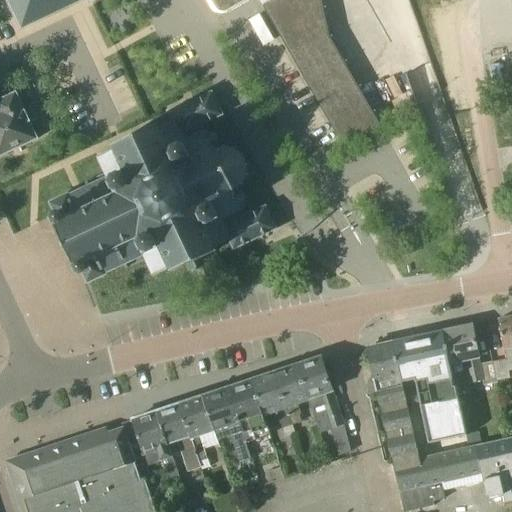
[(9,0),(23,28),(81,0),(91,0),(92,0),(9,0)]
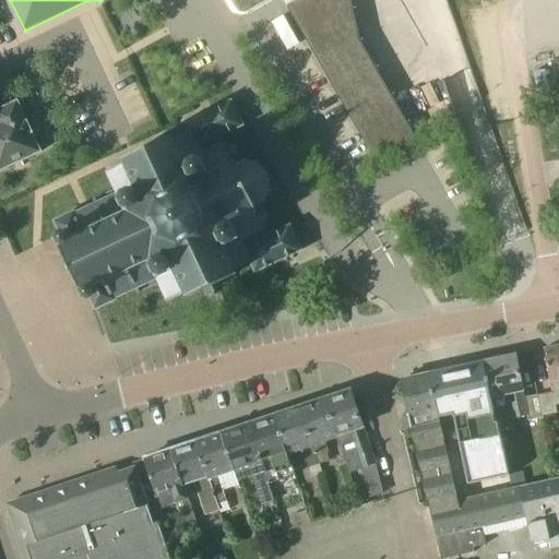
[(227,0),(233,9),(237,13),(239,14),(242,15),(244,15),(247,15),(248,14),(251,13),(274,0),(227,0)]
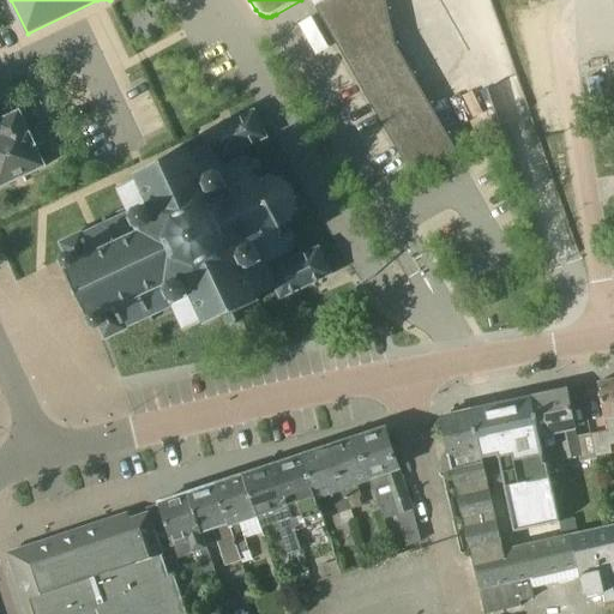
[(411,175),(457,150),(397,44),(386,0),(324,0),(314,6),(411,175)]
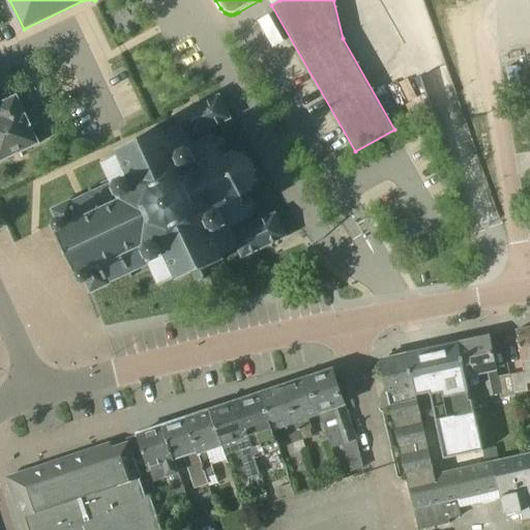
[(37,123),(31,109),(41,104),(34,89),(0,105),(0,115),(0,117),(0,116),(0,162),(39,144),(31,126),(37,123)]
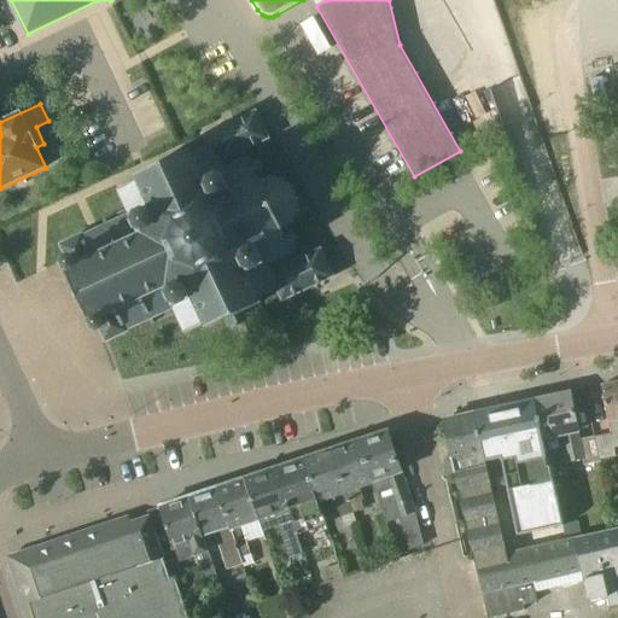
[(231,330),(234,327),(249,321),(244,312),(262,303),(260,298),(278,290),(283,301),(334,278),(321,250),(296,262),(292,254),(292,252),(291,250),(296,245),(297,240),(293,234),(289,232),(285,232),(284,229),(292,223),(295,225),(296,222),(295,221),(298,213),(301,213),(301,210),(299,210),(299,200),(302,200),(301,198),(298,198),(295,190),(296,188),(295,186),(293,187),(286,181),(286,179),(284,178),(284,180),(274,178),(274,176),(272,176),(272,178),(261,181),(260,178),(262,175),(263,169),(261,164),(256,161),(250,162),(249,159),(248,159),(244,151),(269,139),(257,112),(229,124),(205,135),(210,146),(192,155),(191,151),(136,175),(139,180),(118,190),(128,209),(104,221),(106,226),(95,231),(83,237),(83,235),(62,245),(68,258),(66,258),(65,261),(65,262),(65,264),(66,267),(68,268),(66,269),(77,295),(91,322),(93,321),(93,325),(95,327),(98,328),(100,328),(106,342),(128,332),(128,330),(150,320),(152,325),(153,325),(153,324),(176,313),(186,333),(207,324),(209,328),(226,320),(231,330)]
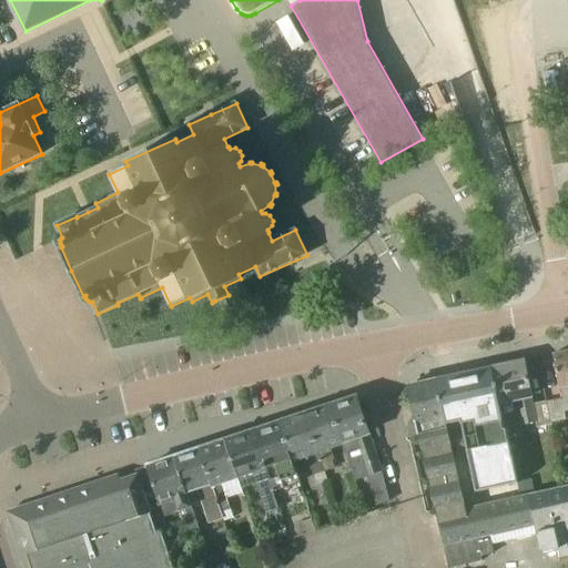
[(567,351),(554,355),(563,398),(546,402),(551,425),(553,425),(553,423),(567,419),(567,351)]
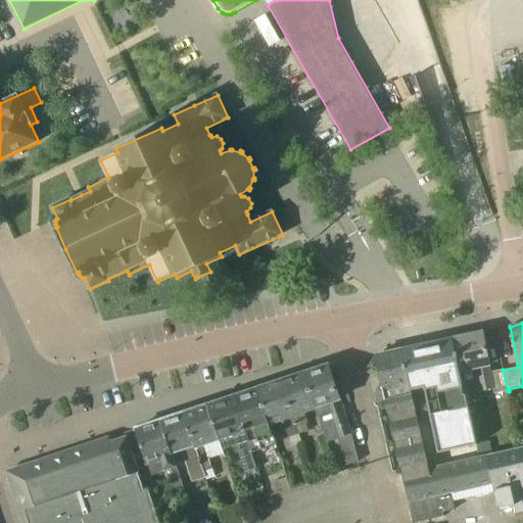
[(508,391),(503,370),(490,373),(488,365),(489,365),(485,347),(480,348),(476,333),(453,338),(465,394),(480,390),(480,391),(494,388),(495,394),(508,391)]
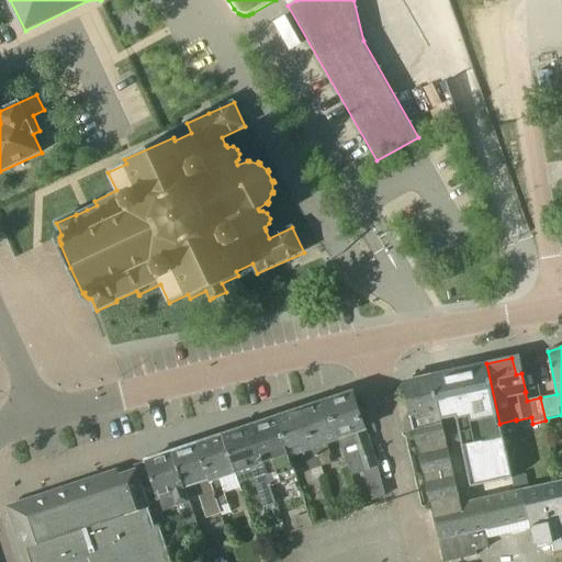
[(499,424),(486,363),(431,377),(441,419),(456,416),(472,486),(512,478),(499,424)]
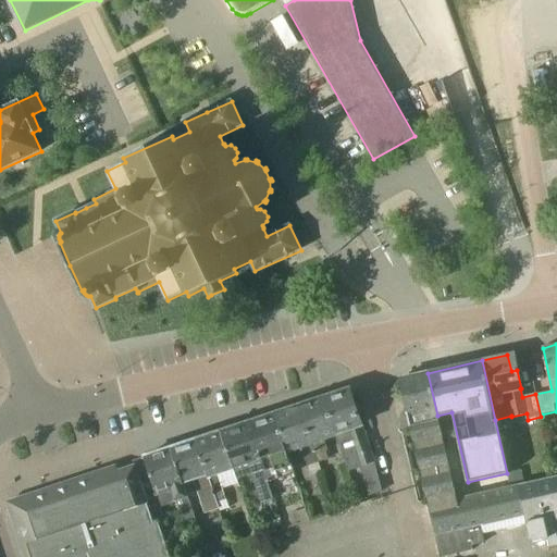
[(425,487),(442,556),(472,549),(471,545),(484,542),(481,525),(524,516),(531,543),(548,539),(551,547),(556,545),(556,477),(457,499),(453,481),(450,481),(437,416),(428,373),(404,378),(400,382),(409,416),(406,417),(400,425),(401,429),(411,426),(425,487)]
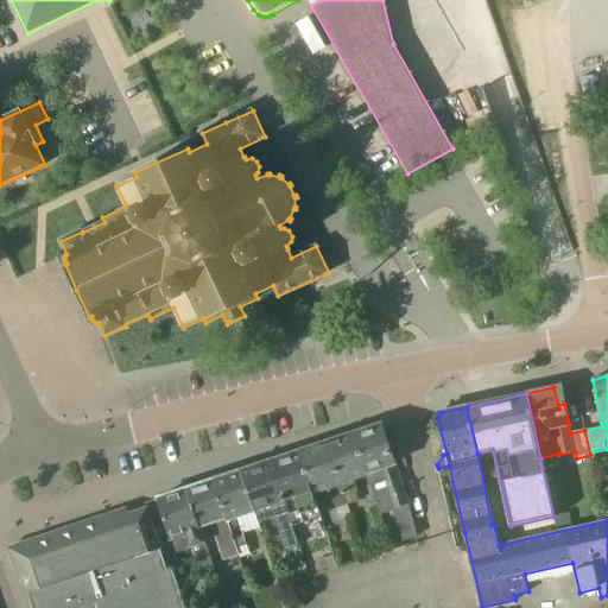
[(410,505),(392,453),(384,429),(380,426),(379,428),(378,426),(354,434),(368,476),(366,476),(369,486),(380,515),(393,511),(410,505)]
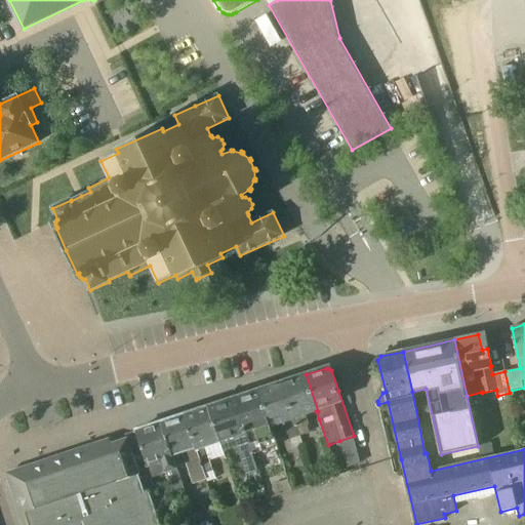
[(305,415),(316,411),(318,411),(306,374),(283,382),(300,436),(309,433),(305,420),(306,419),(305,415)]
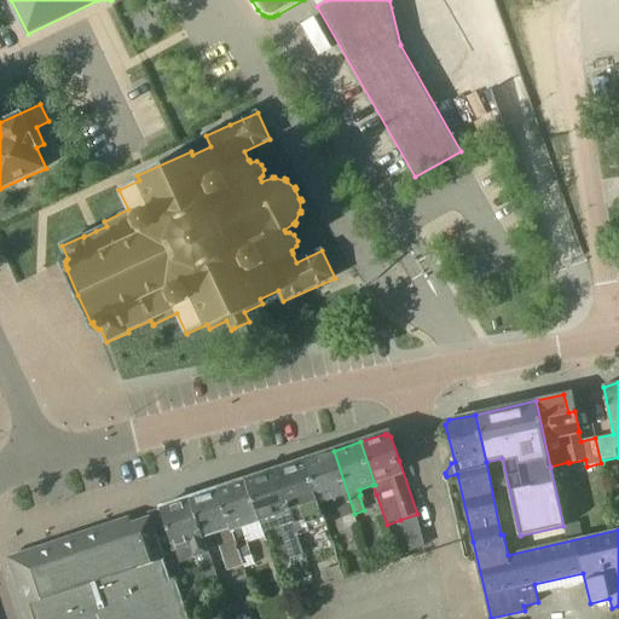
[(342,518),(354,514),(334,451),(306,460),(327,527),(328,526),(320,503),(333,498),(335,504),(337,503),(342,518)]
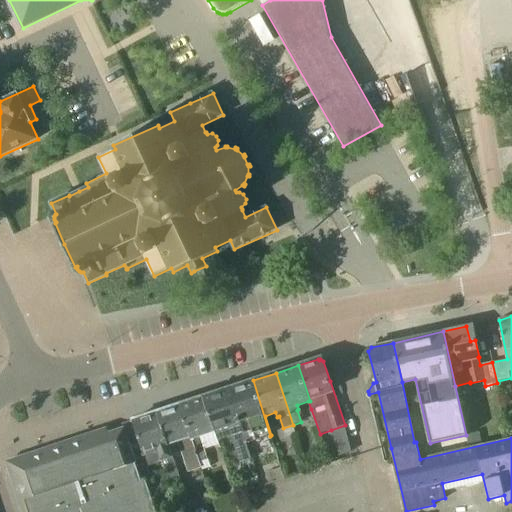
[(246,443),(270,436),(253,380),(228,388),(246,443)]
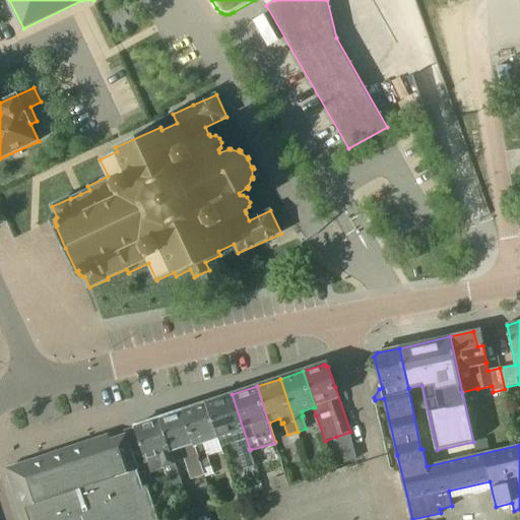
[(239,454),(250,450),(232,394),(206,403),(217,438),(218,437),(232,433),(236,444),(239,454)]
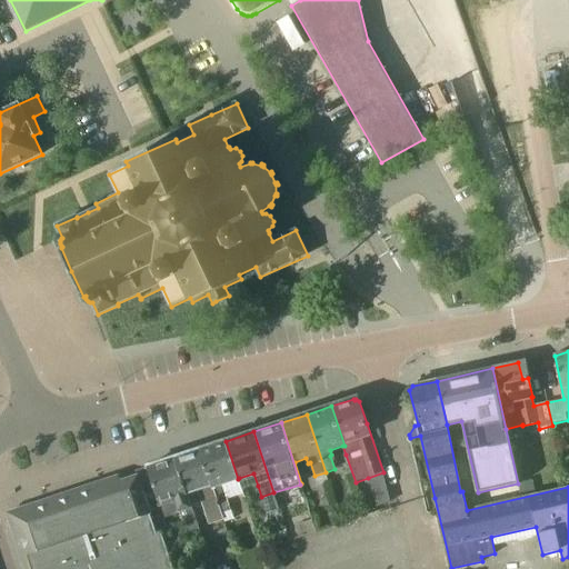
[(225,485),(239,480),(238,479),(226,441),(200,449),(221,513),(222,513),(231,510),(225,490),(226,489),(225,485)]
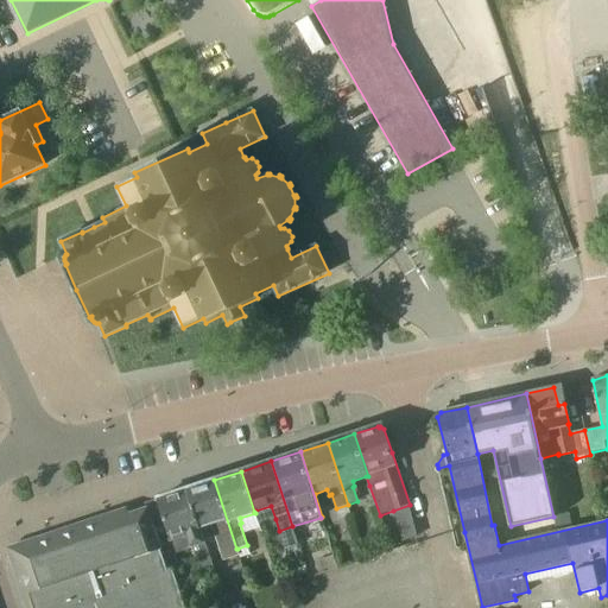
[(239,556),(238,549),(236,549),(214,480),(188,489),(200,527),(201,527),(211,524),(223,561),(239,556)]
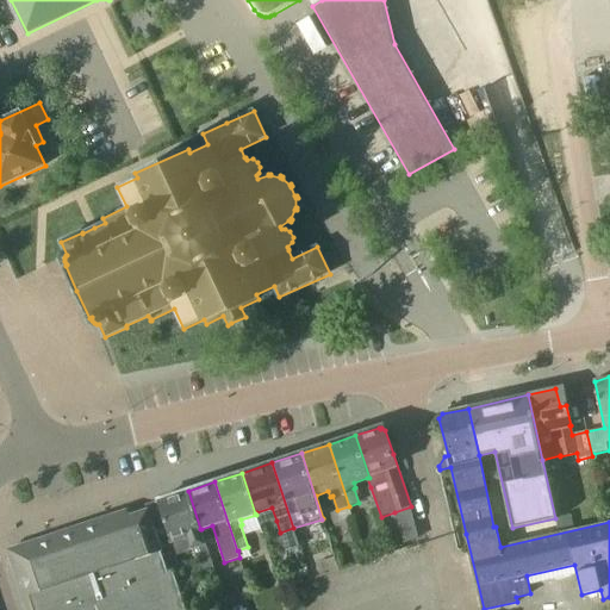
[(201,529),(200,529),(188,491),(157,500),(175,555),(176,554),(194,549),(205,582),(217,577),(201,529)]
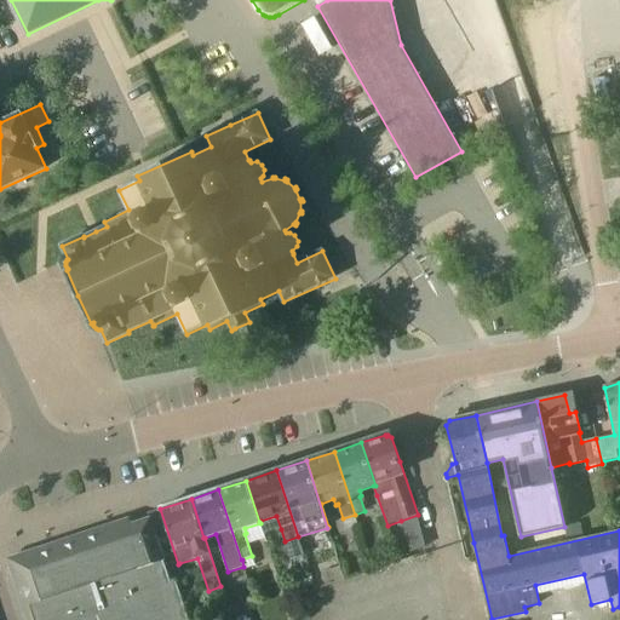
[(172,566),(178,564),(160,509),(154,511),(148,512),(150,518),(166,568),(172,566)]
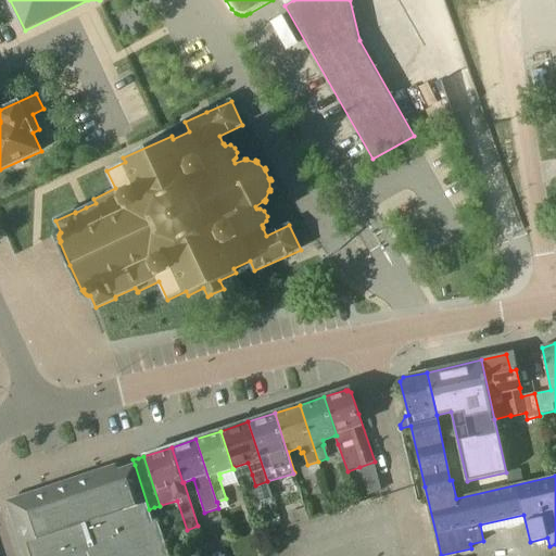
[(116,466),(91,474),(9,502),(26,555),(169,555),(159,520),(153,522),(149,509),(135,465),(118,470),(116,466)]
